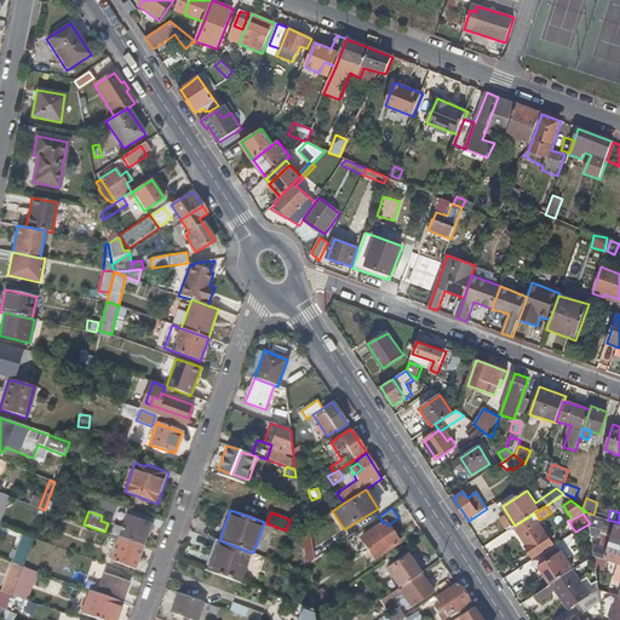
[(591,522),(592,537),(619,545),(619,524),(616,523),(616,522),(608,520),(593,515),(590,514),(591,522)]
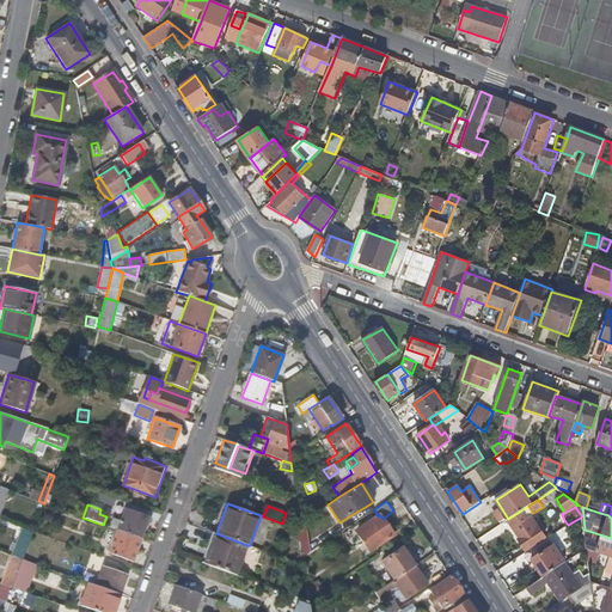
[(150,518),(124,508),(117,530),(141,538),(150,518)]
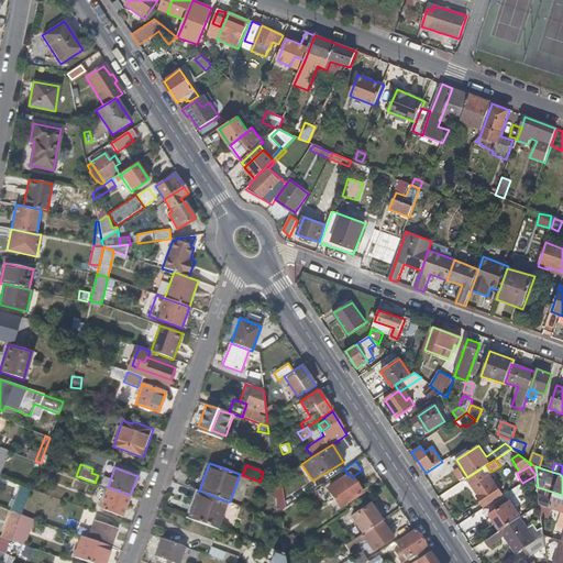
[(467,477),(466,478),(477,495),(476,496),(485,508),(504,495),(488,473),(485,475),(479,470),(467,477)]
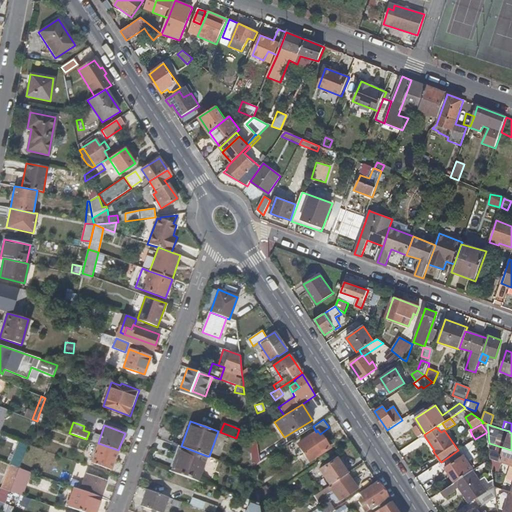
[(316,432),(297,444),(309,461),(329,448),(320,434),(317,430),(316,432)]
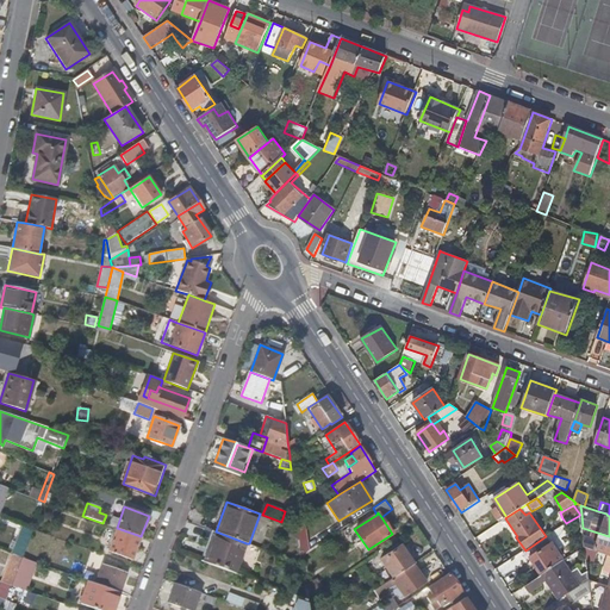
[(298,529),(292,527),(288,536),(300,541),(299,530),(298,529)]
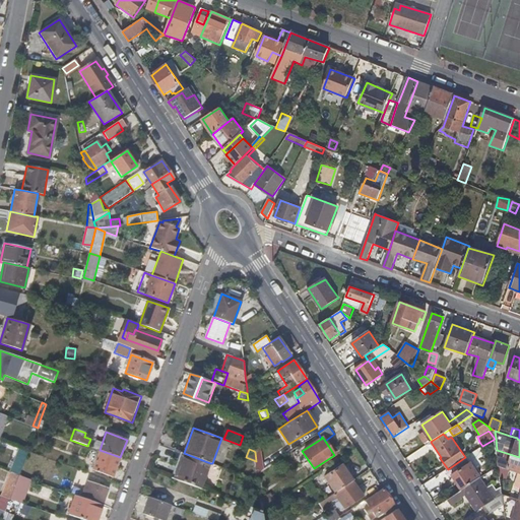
[(120,457),(100,450),(92,468),(113,476),(120,457)]
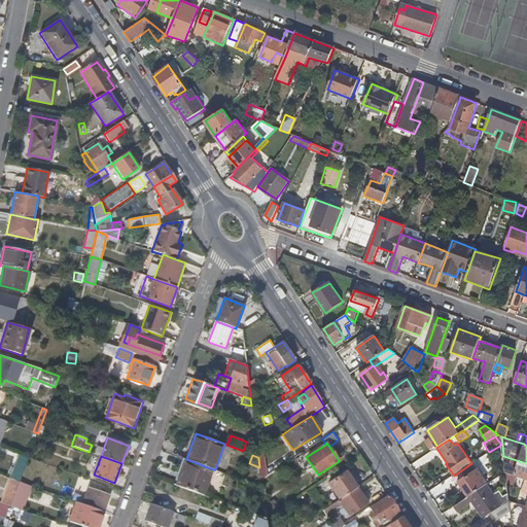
[(526,463),(503,456),(505,472),(526,479),(526,463)]
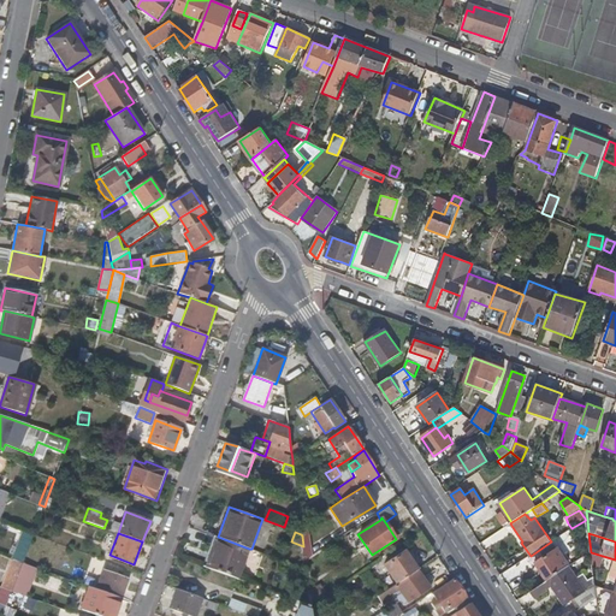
[(309,534),(302,535),(303,546),(304,560),(312,555),(309,534)]
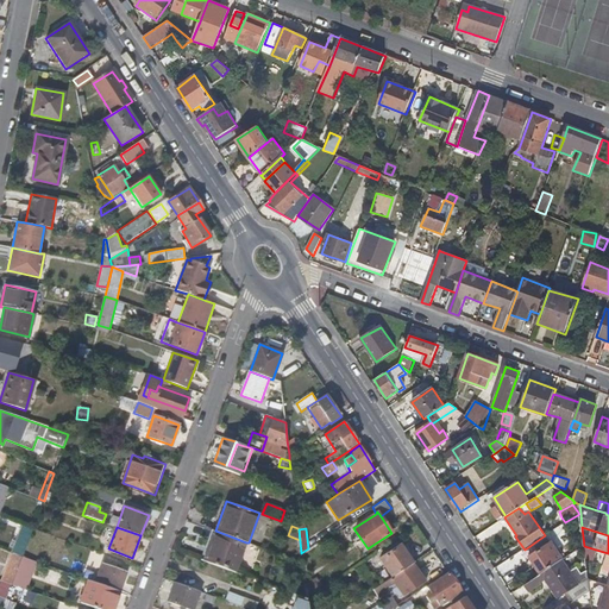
[(215,531),(214,531),(203,560),(236,572),(246,542),(215,531)]
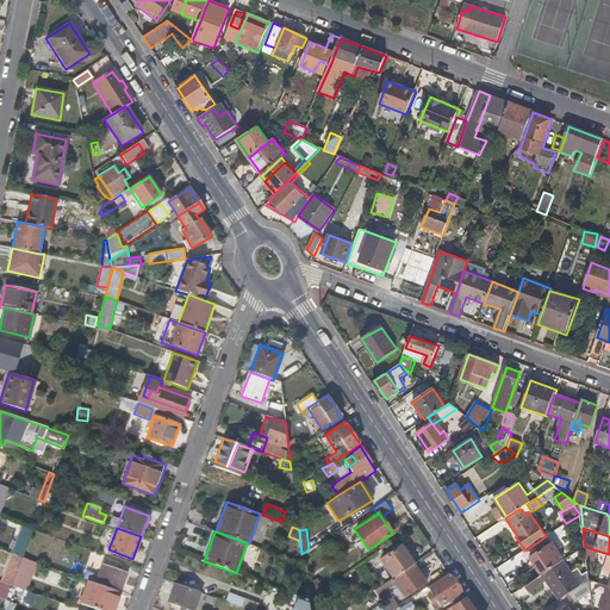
[(554,542),(530,558),(542,576),(543,574),(564,561),(566,560),(554,542)]
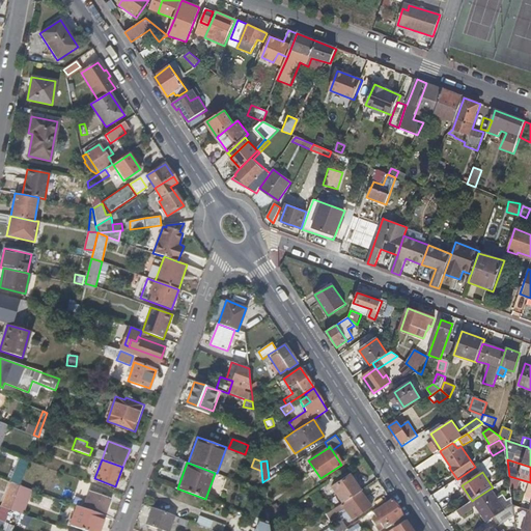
[(348,475),(331,487),(341,503),(360,491),(348,475)]
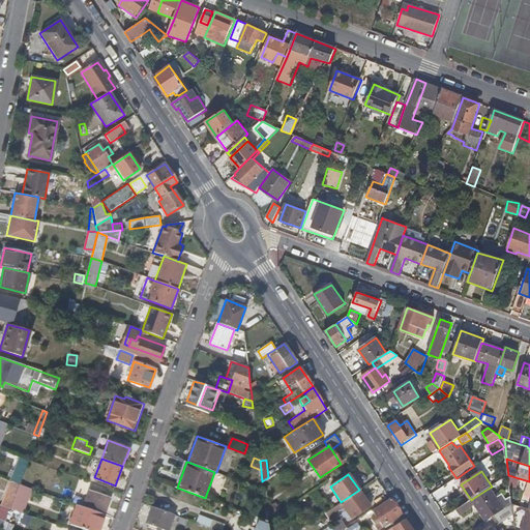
[(20,483),(12,481),(6,497),(13,500),(20,483)]
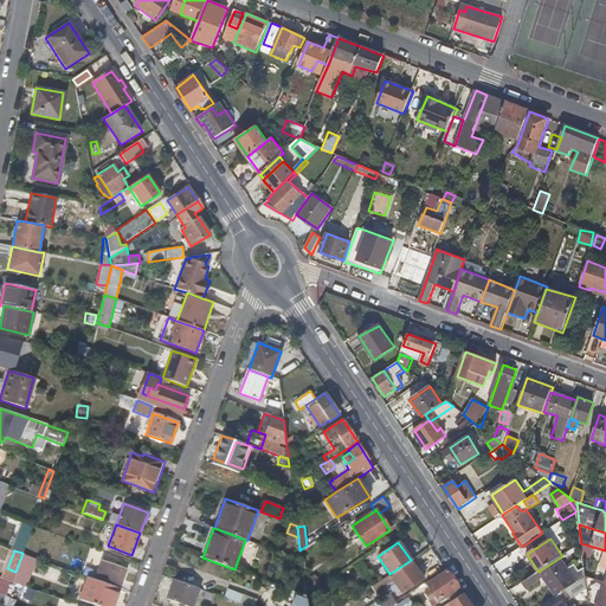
[(560,558),(540,571),(543,578),(555,595),(565,590),(578,581),(568,568),(560,558)]
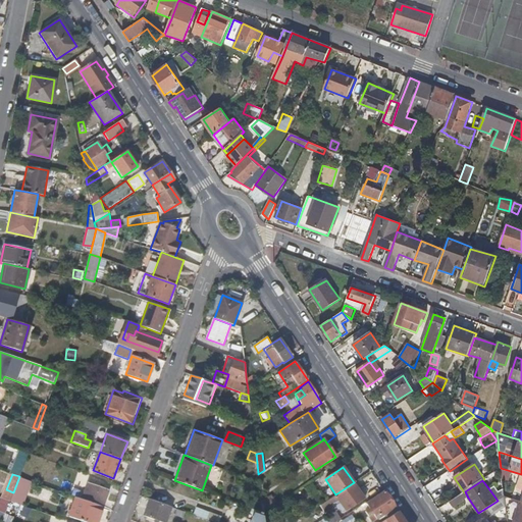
[(354,482),(335,494),(320,505),(325,512),(335,506),(340,503),(345,511),(348,509),(364,498),(354,482)]
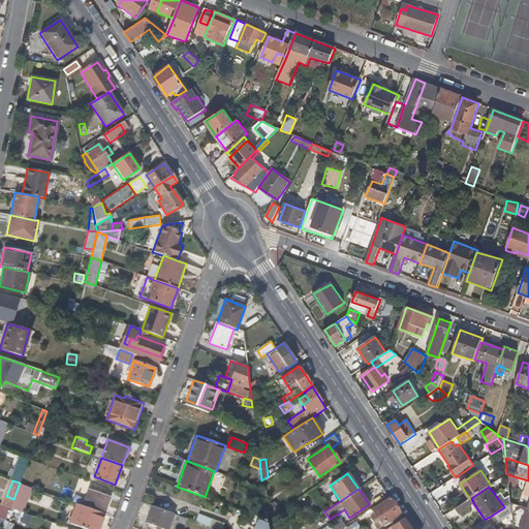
[(110,497),(88,490),(83,506),(104,514),(110,497)]
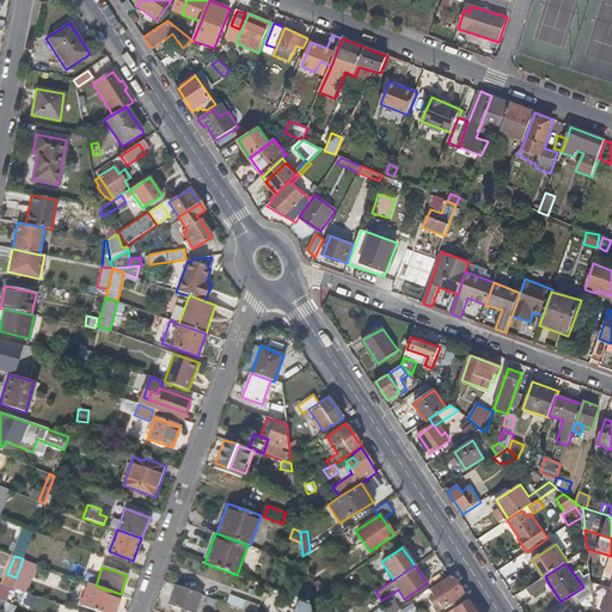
[(581,569),(574,574),(583,587),(592,582),(591,573),(585,576),(581,569)]
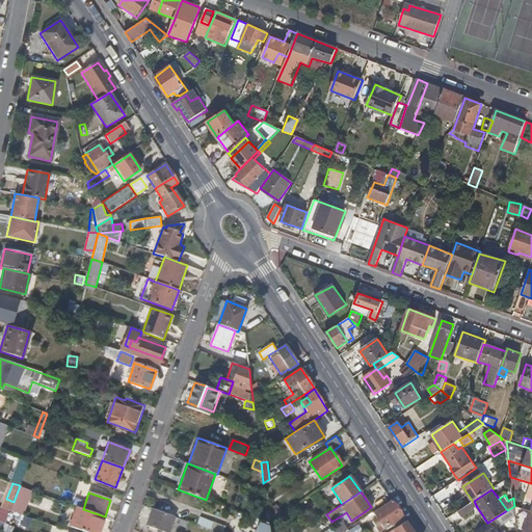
[(391,500),(372,513),(376,520),(379,525),(376,527),(375,527),(377,531),(379,531),(402,517),(391,500)]
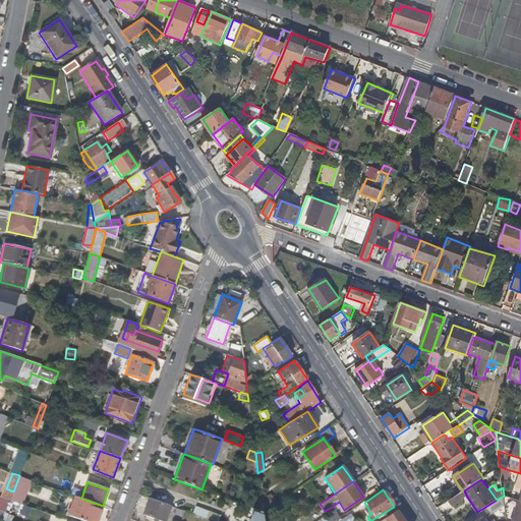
[(464,490),(463,491),(449,501),(453,507),(467,497),(464,490)]
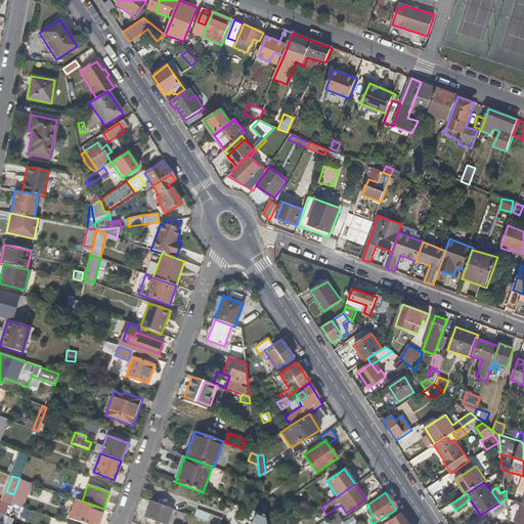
[(272,496),(262,503),(264,515),(278,505),(272,496)]
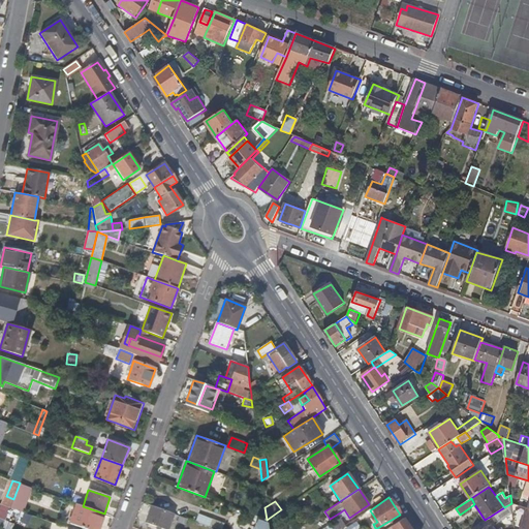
[(83,506),(76,503),(69,523),(86,528),(98,528),(104,514),(83,506)]
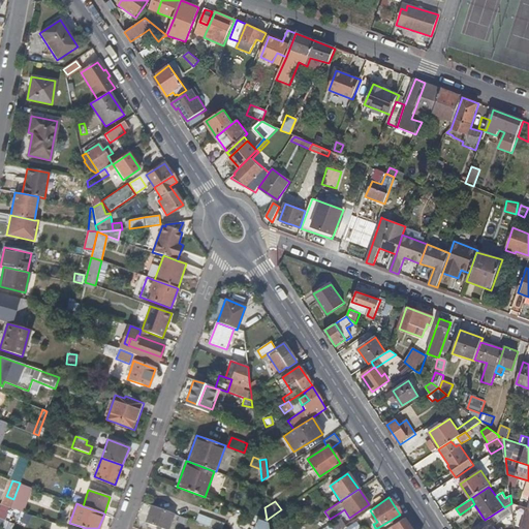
[(511,503),(504,507),(493,515),(498,523),(512,514),(511,503)]
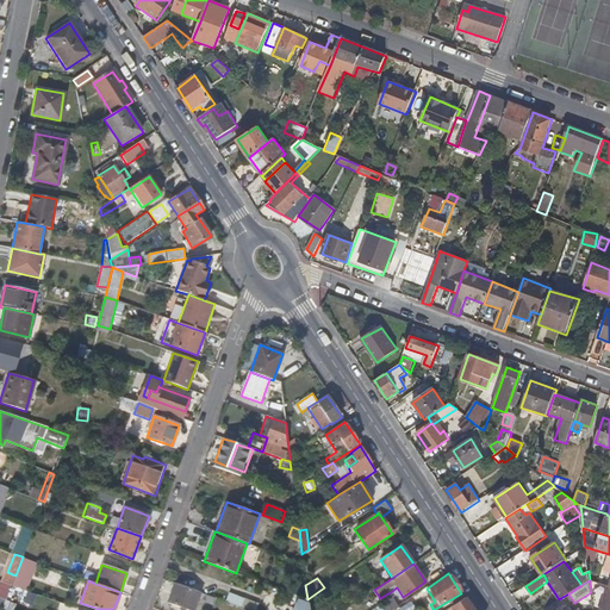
[(194,609),(201,592),(174,584),(167,603),(187,609),(194,609)]
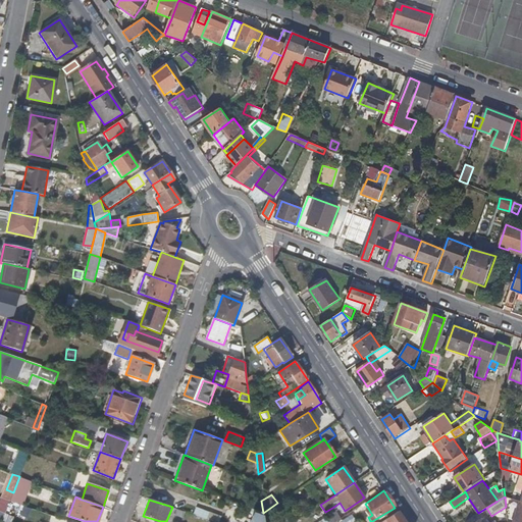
[(521,521),(521,502),(520,501),(513,521),(521,521)]
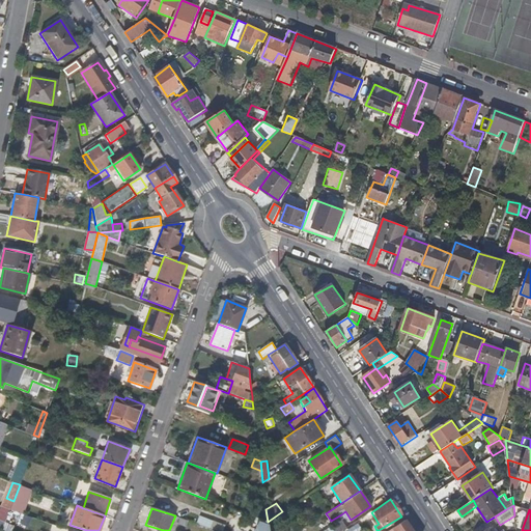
[(345,511),(341,514),(343,519),(345,518),(347,521),(351,520),(345,511)]
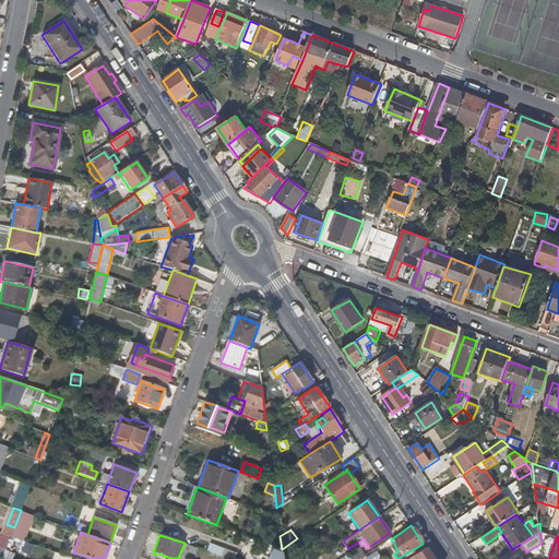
[(199,548),(189,545),(187,551),(197,555),(199,548)]
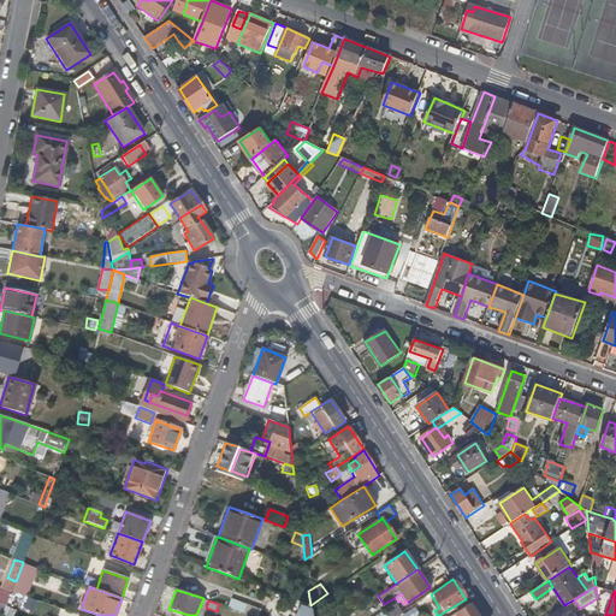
[(254,608),(238,602),(236,610),(252,615),(254,608)]
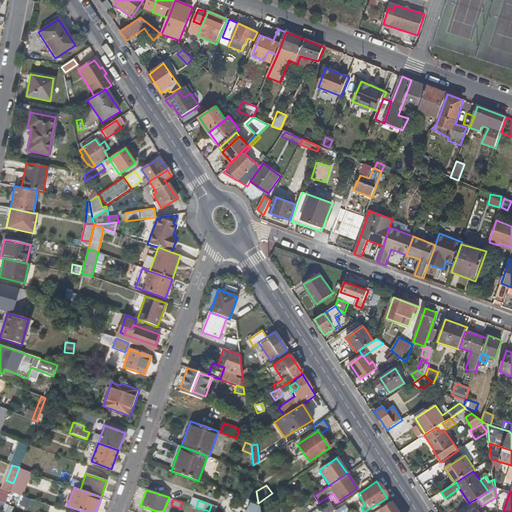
[(258,511),(258,503),(250,500),(245,511),(258,511)]
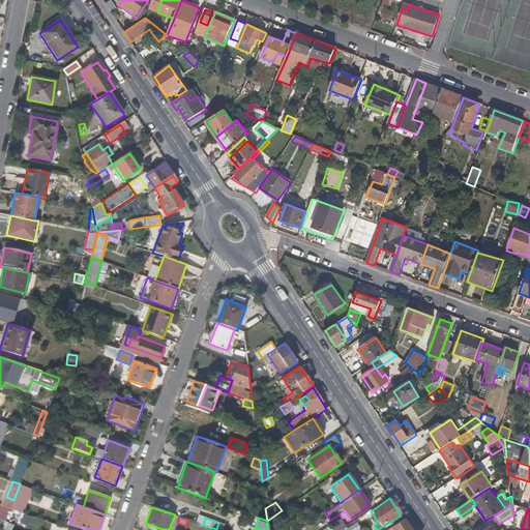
[(341,529),(346,527),(341,519),(330,526),(332,529),(341,529)]
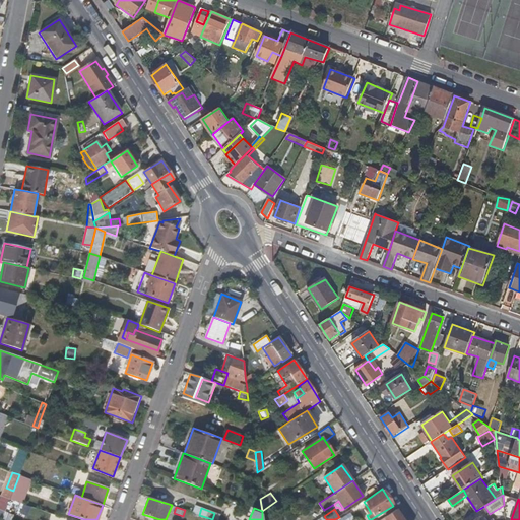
[(402,519),(396,510),(383,518),(384,519),(402,519)]
